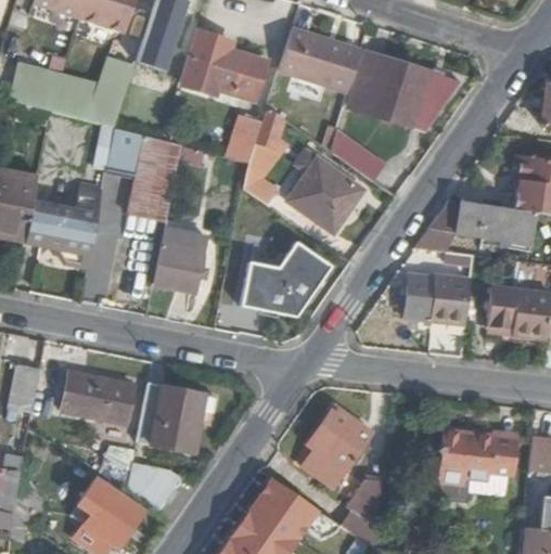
[(79,18),(85,0),(34,0),(34,3),(79,18)]
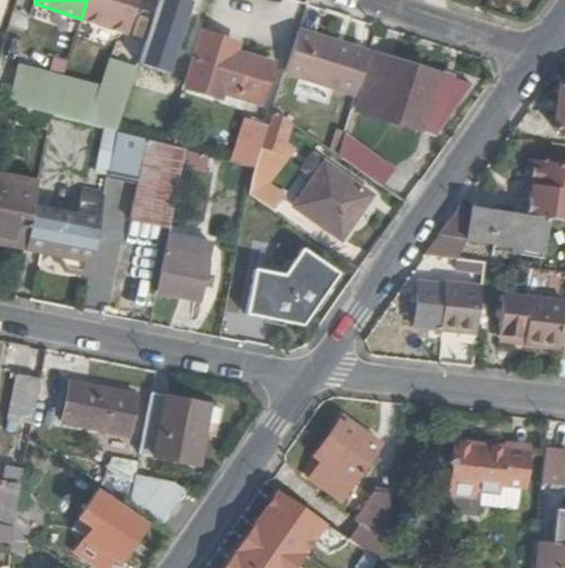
[(87,0),(81,19),(127,35),(138,0),(87,0)]
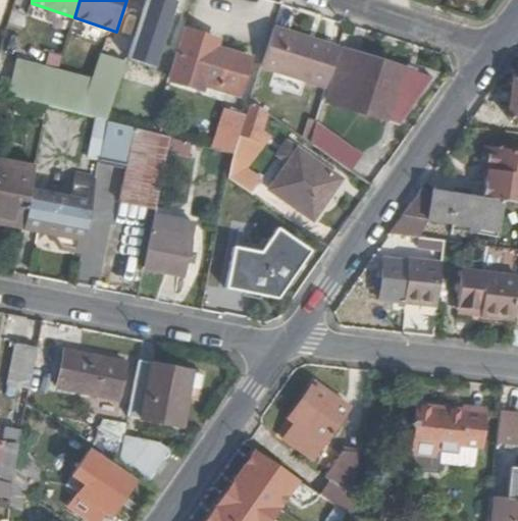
[(261,66),(327,88),(340,47),(288,31),(273,27),(261,66)]
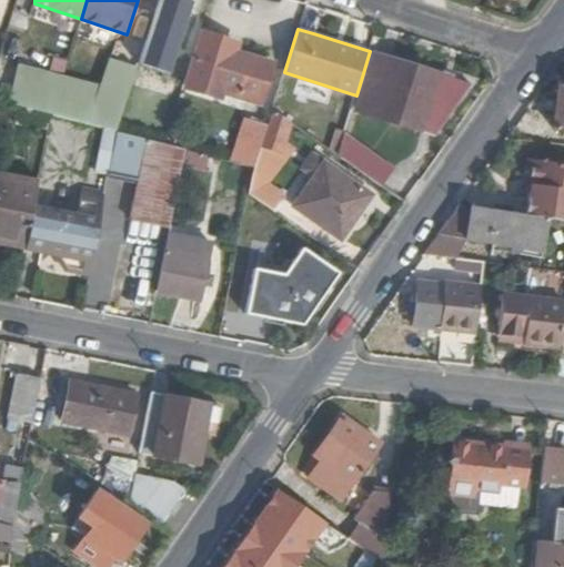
[(202,33),(184,88),(217,98),(220,88),(261,101),(272,66),(235,53),(239,46),(202,33)]
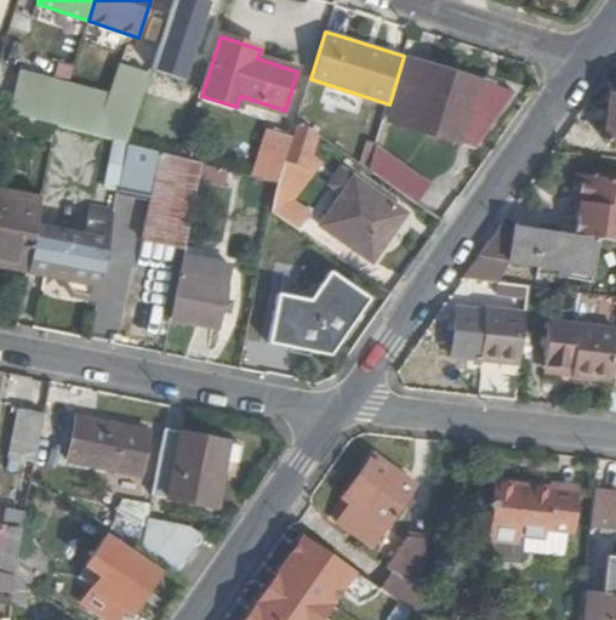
[(411,58),(392,120),(477,147),(515,91),(411,58)]
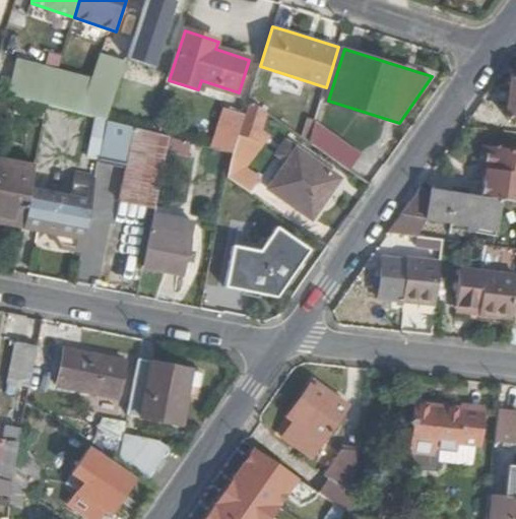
[(47,103),(106,119),(126,59),(103,51),(90,77),(57,69),(47,103)]
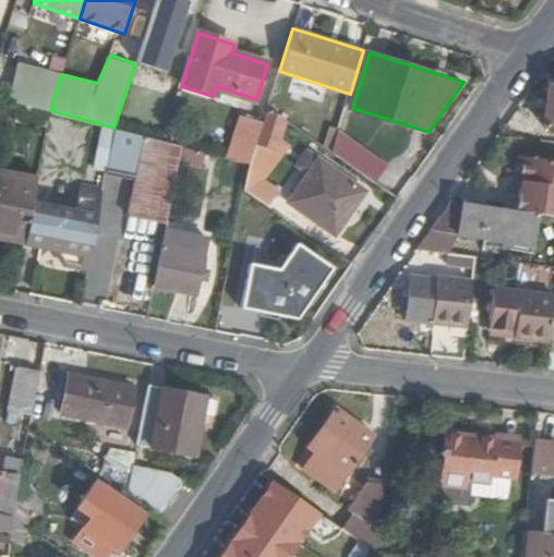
[(49,110),(50,110),(61,74),(15,62),(7,99),(19,103),(49,110)]
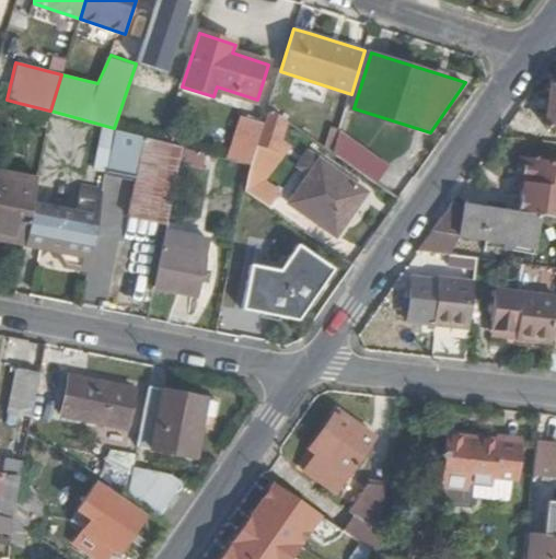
[(16,103),(14,114),(49,120),(50,111),(49,111),(19,103),(16,103)]
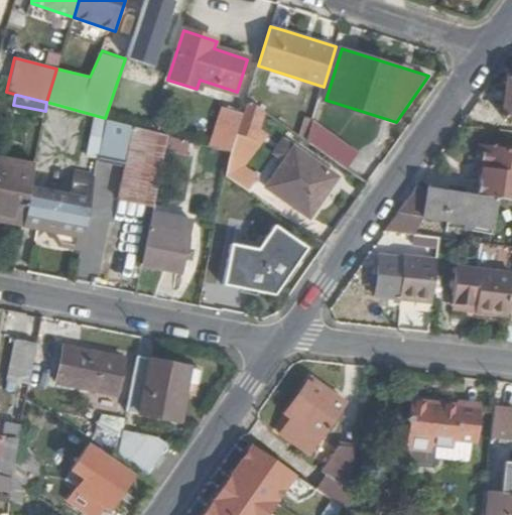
[(243,112),(239,126),(251,134),(269,111),(248,96),(243,112)]
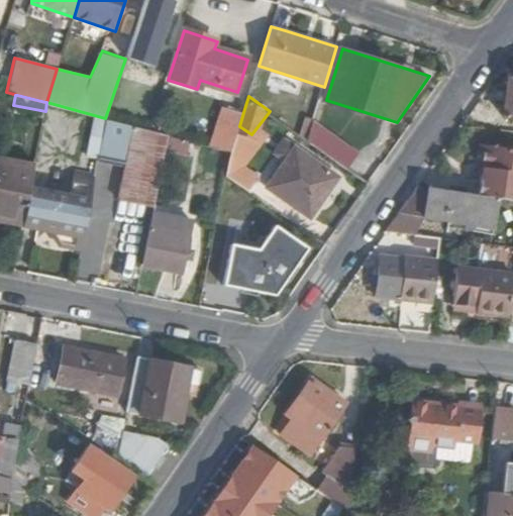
[(224,106),(212,144),(232,149),(239,126),(243,112),(224,106)]
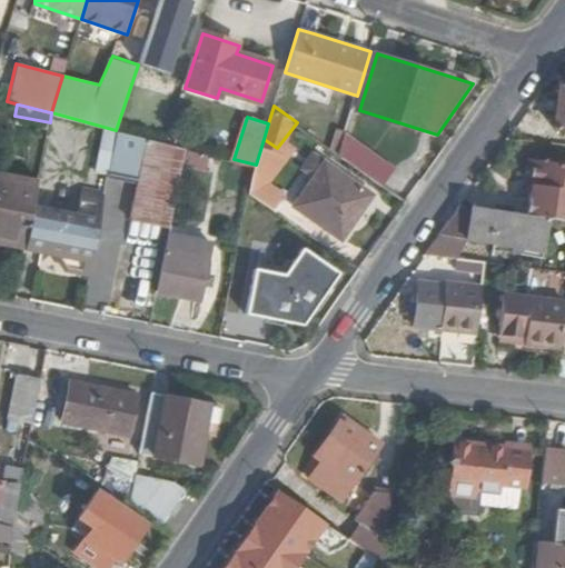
[(117,130),(109,176),(141,180),(147,137),(117,130)]
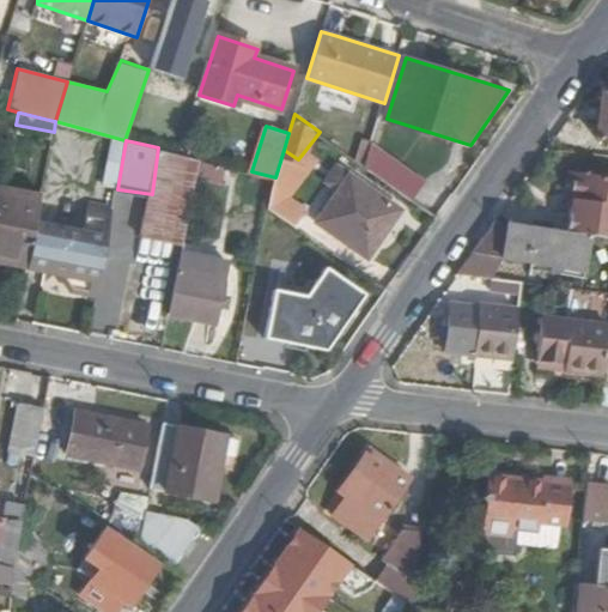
[(369,167),(382,147),(372,140),(364,164),(369,167)]
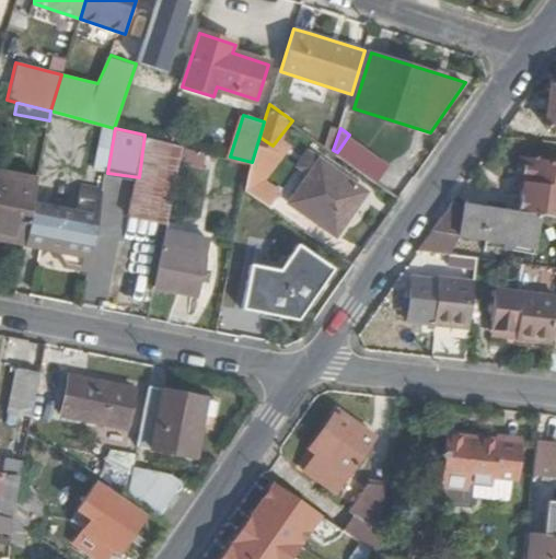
[(139,177),(132,214),(168,221),(181,159),(183,144),(145,135),(139,177)]
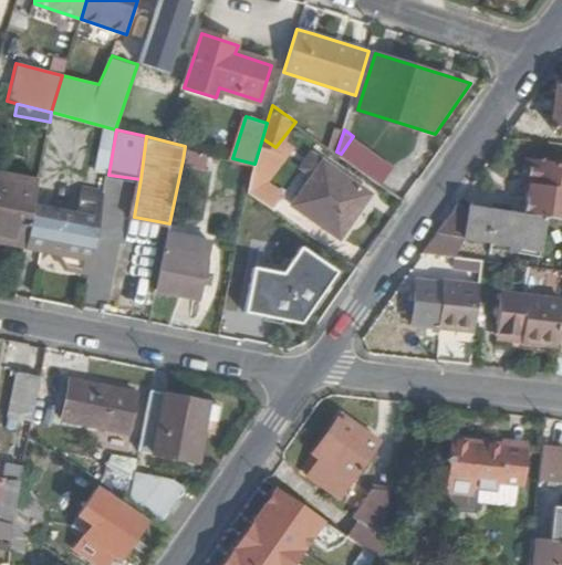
[(341,154),(382,182),(394,165),(353,136),(341,154)]
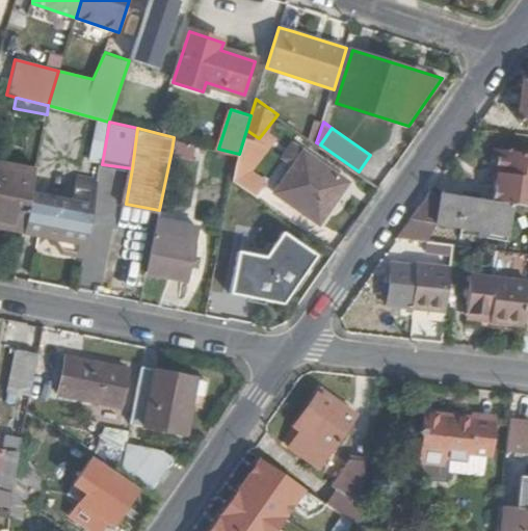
[(191,141),(174,137),(172,151),(188,154),(191,141)]
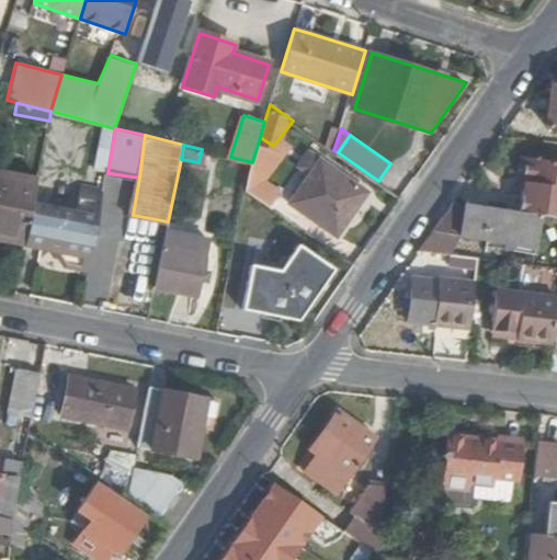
[(324,159),(293,202),(337,233),(351,215),(348,212),(364,187),(324,159)]
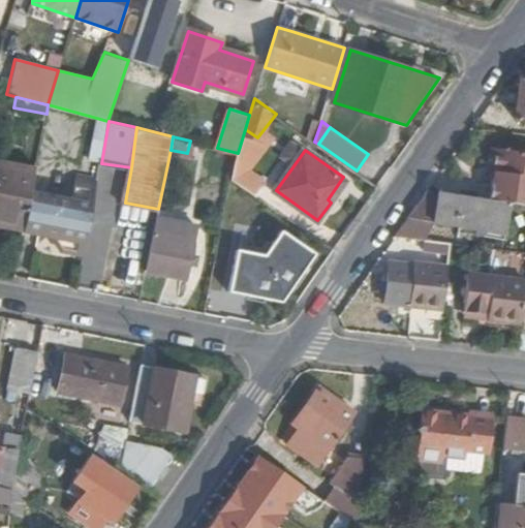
[(496,173),(492,202),(524,206),(524,153),(498,150),(492,155),(491,166),(496,173)]
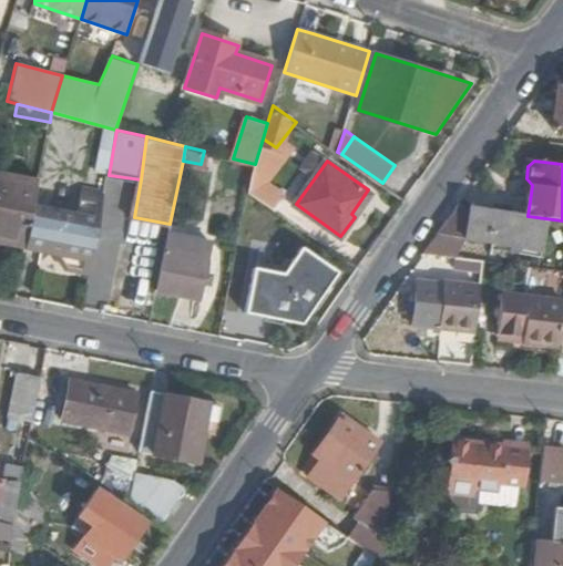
[(254,171),(249,191),(264,201),(275,209),(285,194),(254,171)]
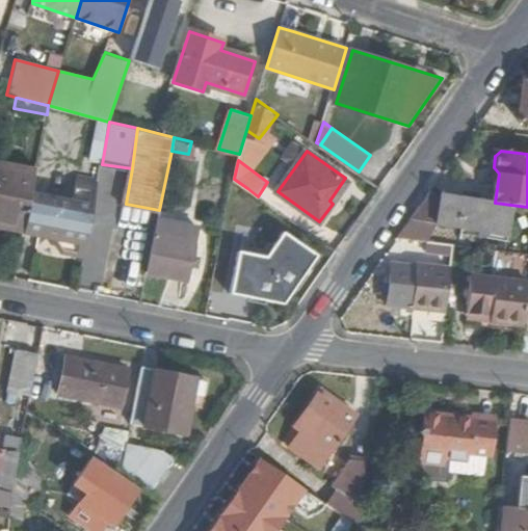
[(0,218),(27,223),(31,200),(35,171),(0,165),(0,218)]
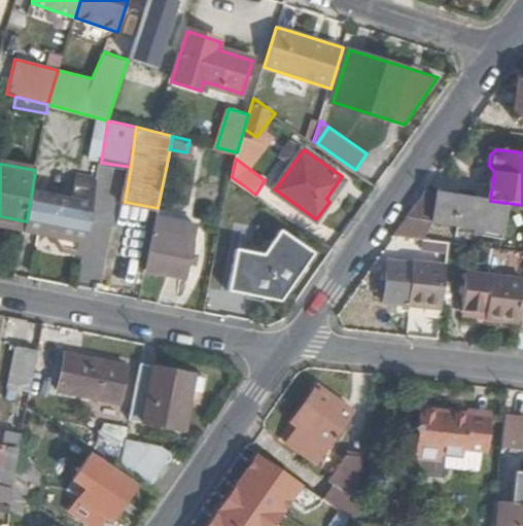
[(84,251),(98,177),(78,173),(72,206),(61,204),(62,197),(47,195),(46,201),(41,229),(53,231),(65,247),(84,251)]
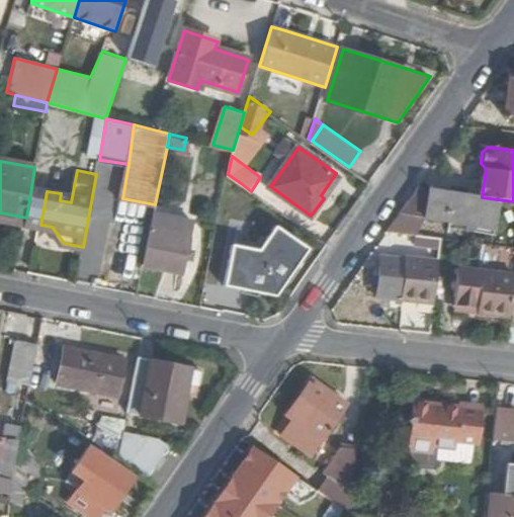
[(422,189),(403,217),(419,220),(496,231),(501,200),(422,189)]
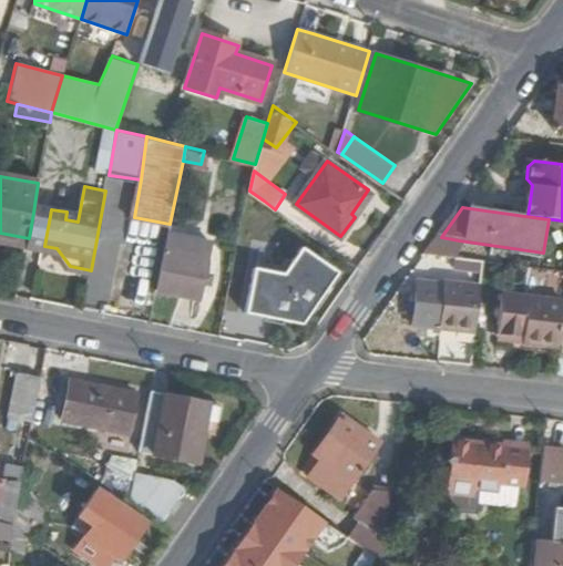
[(44,246),(50,216),(33,213),(29,238),(28,243),(44,246)]
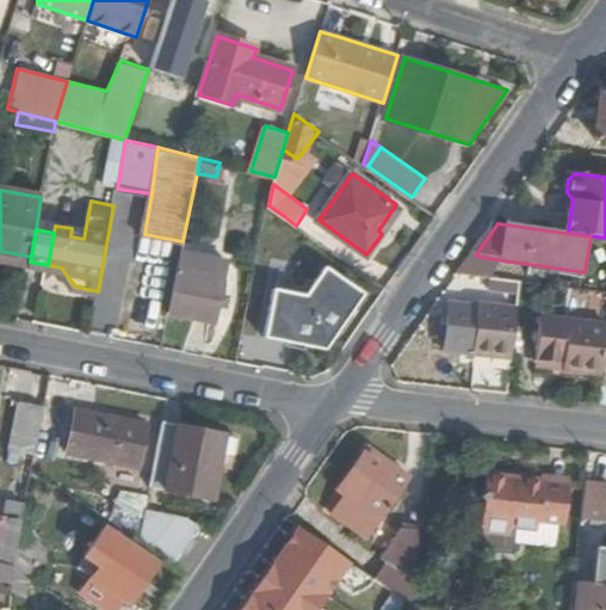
[(144,320),(167,321),(173,242),(150,240),(144,320)]
